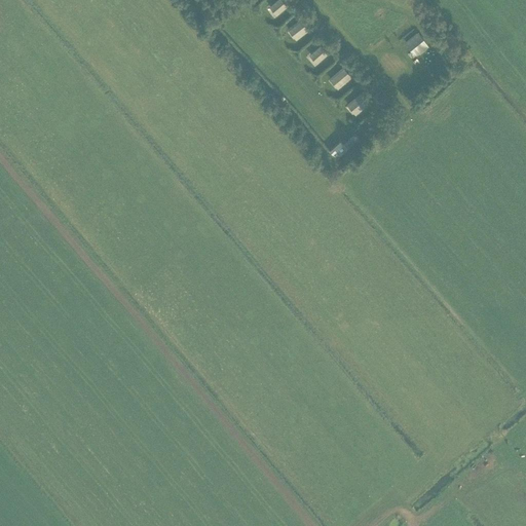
[(282,0),(274,0),(268,7),(277,16),(288,6),(282,0)]
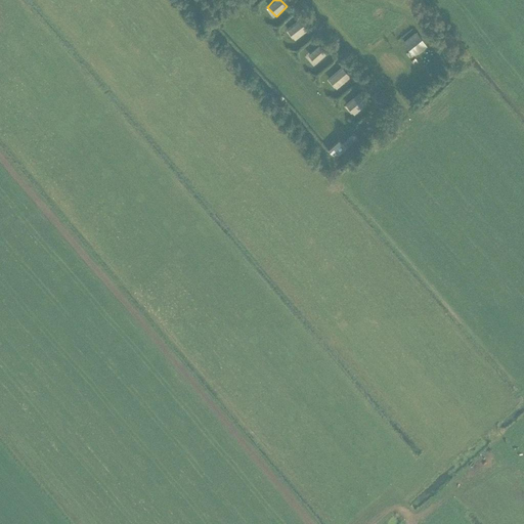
[(300,17),(286,29),(295,40),(309,29),(300,17)]
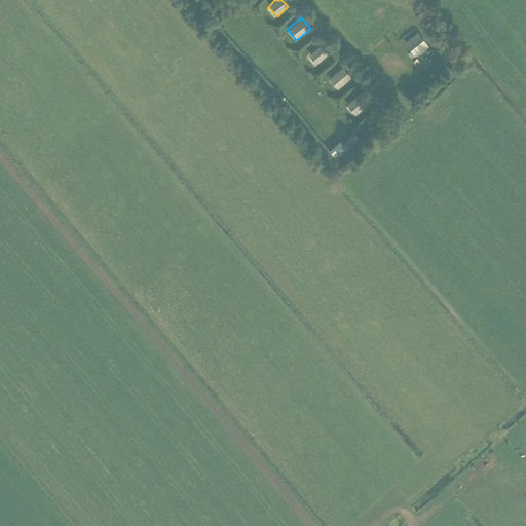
[(323,47),(309,49),(312,62),(326,59),(323,47)]
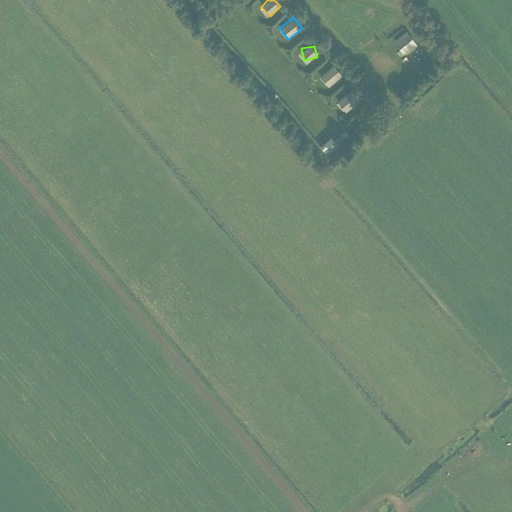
[(327,86),(342,76),(334,65),(319,75),(327,86)]
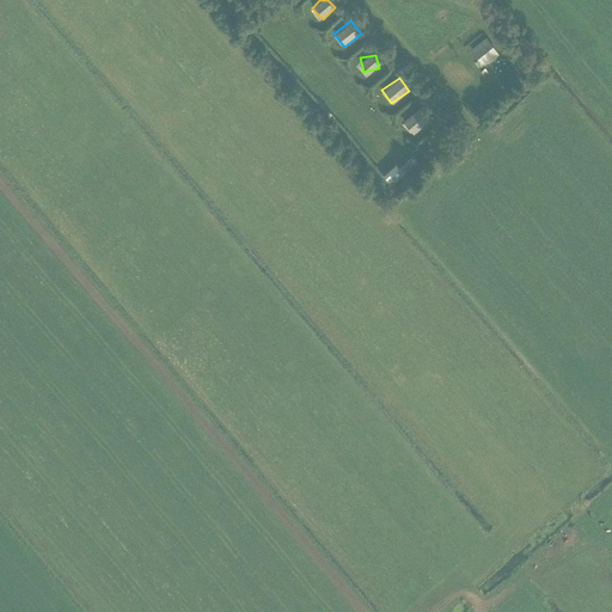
[(409,173),(418,164),(412,157),(402,166),(409,173)]
